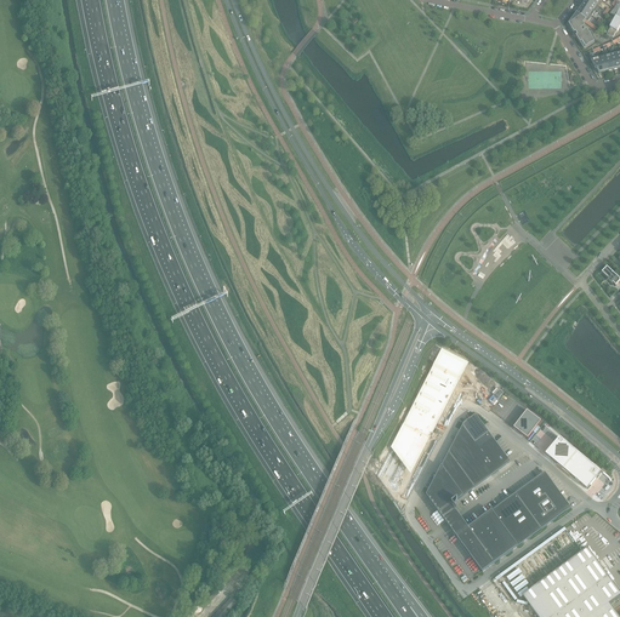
[(593,9),(582,0),(579,5),(590,13),(593,9)]
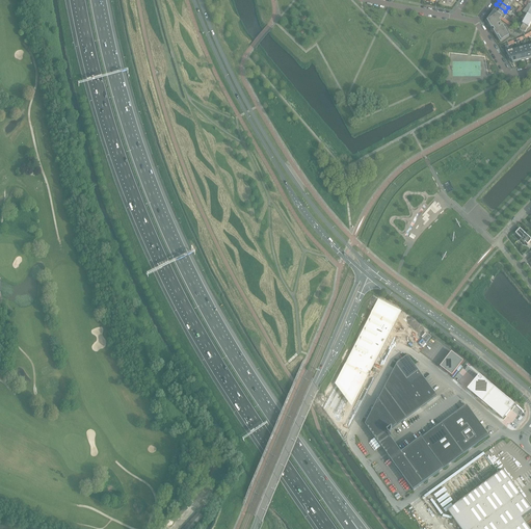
[(505,11),(496,4),(493,8),(503,16),(505,11)]
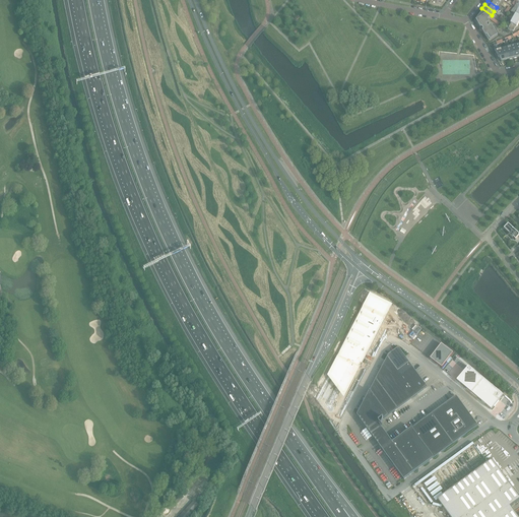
[(497,33),(491,22),(488,24),(485,21),(489,19),(488,17),(488,16),(497,22),(499,20),(492,15),(481,8),(475,18),(479,25),(480,28),(481,27),(488,39),(497,33)]
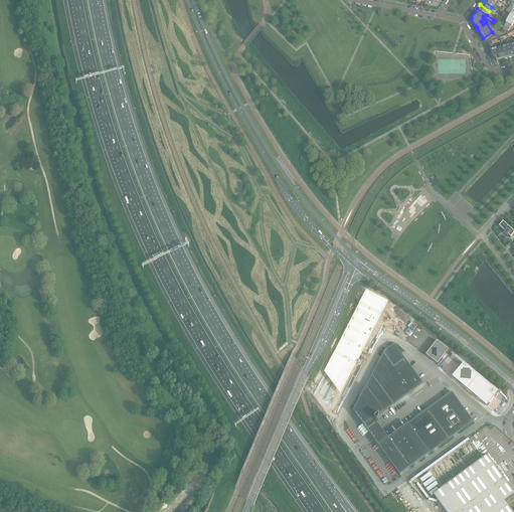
[(511,24),(513,17),(513,13),(510,11),(509,12),(508,11),(506,15),(507,16),(502,26),(507,28),(510,24),(511,24)]
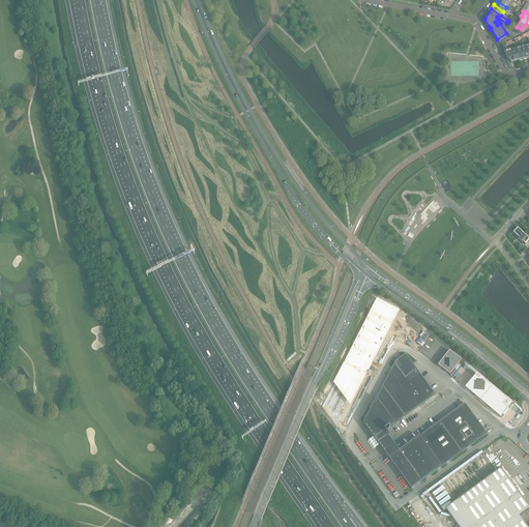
[(513,59),(510,48),(509,48),(508,45),(504,46),(504,49),(503,49),(509,60),(513,59)]
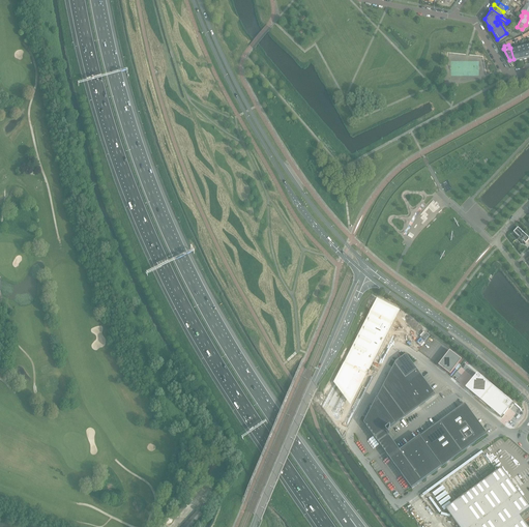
[(528,236),(517,226),(512,230),(519,236),(518,237),(521,240),(522,239),(525,241),(528,236)]
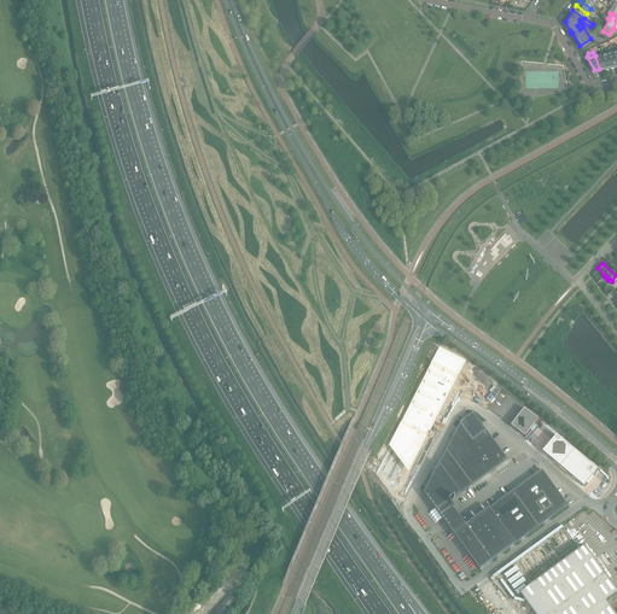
[(400,425),(396,432),(400,433),(403,426),(417,433),(419,428),(430,433),(455,385),(457,381),(453,380),(460,367),(461,363),(442,352),(436,362),(434,361),(400,425)]
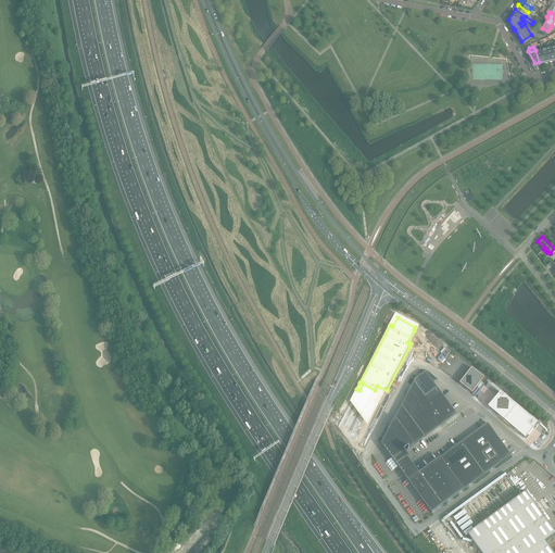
[(429,331),(419,344),(423,347),(432,334),(429,331)]
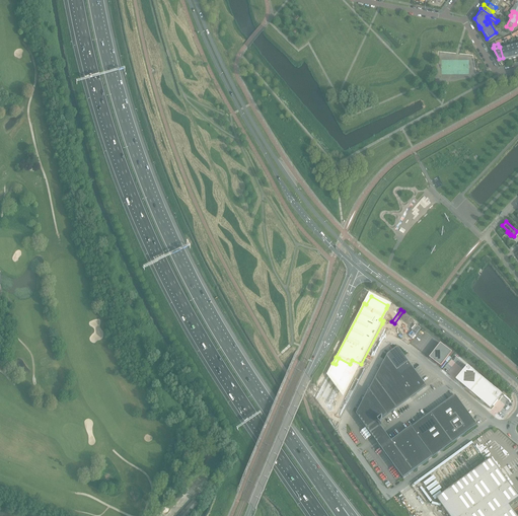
[(440,364),(451,350),(440,341),(429,356),(433,359),(434,360),(436,361),(440,364)]
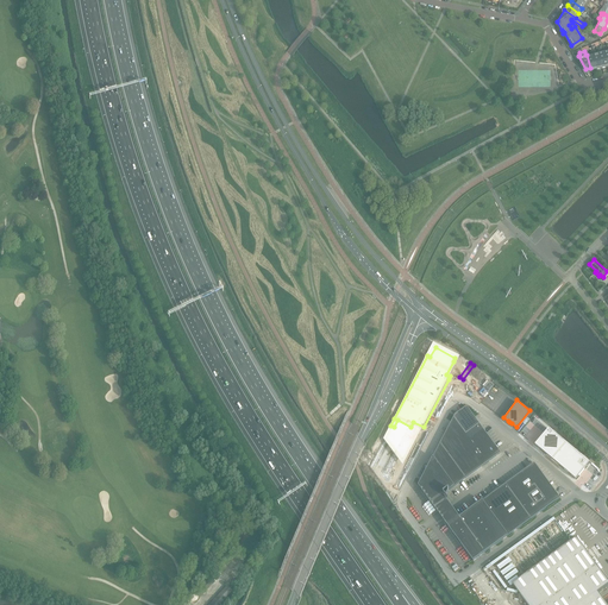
[(533,460),(458,515),(450,503),(442,492),(500,451),(465,403),(453,413),(417,483),(438,511),(472,559),(472,558),(559,495),(533,460)]
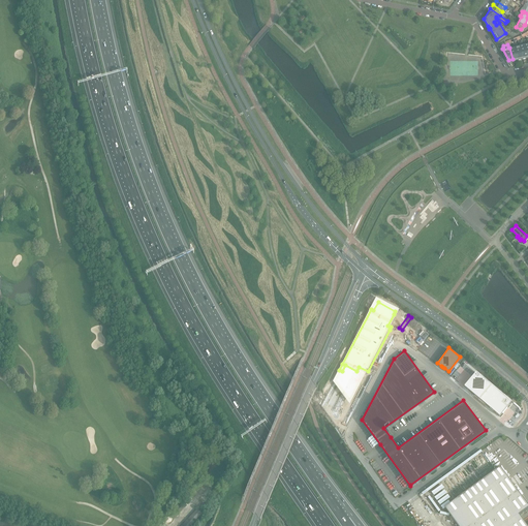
[(473,368),(461,382),(496,412),(508,398),(473,368)]
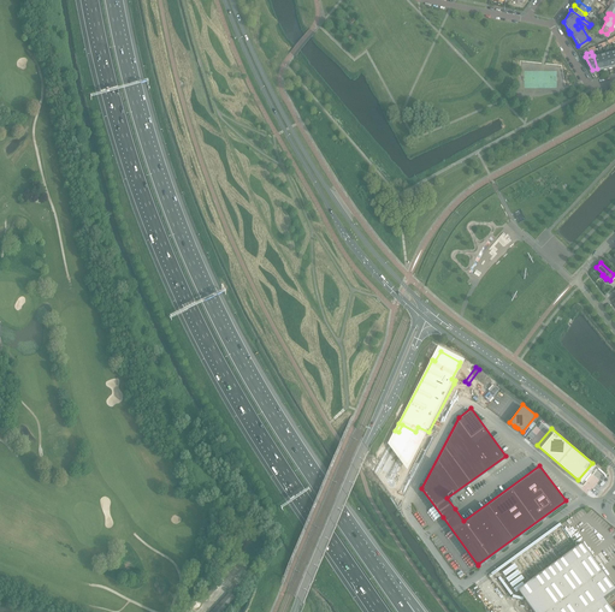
[(614,611),(604,596),(614,588),(614,586),(581,541),(577,544),(574,546),(581,556),(524,598),(534,611),(614,611)]
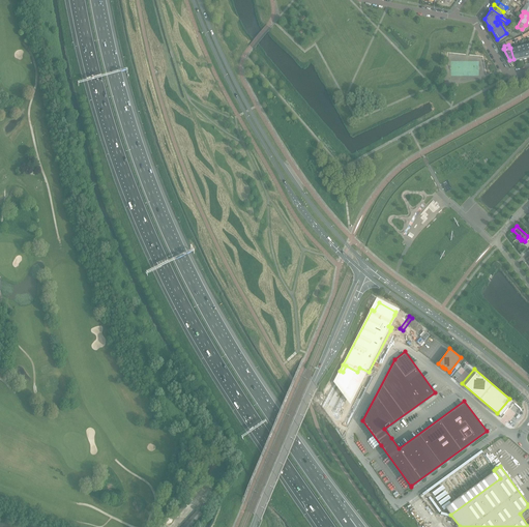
[(179,502),(169,514),(173,518),(183,506),(179,502)]
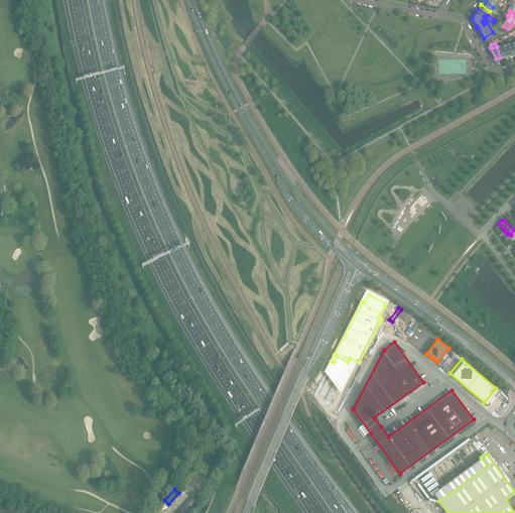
[(180,506),(184,510),(196,498),(195,497),(191,494),(182,503),(180,506)]
